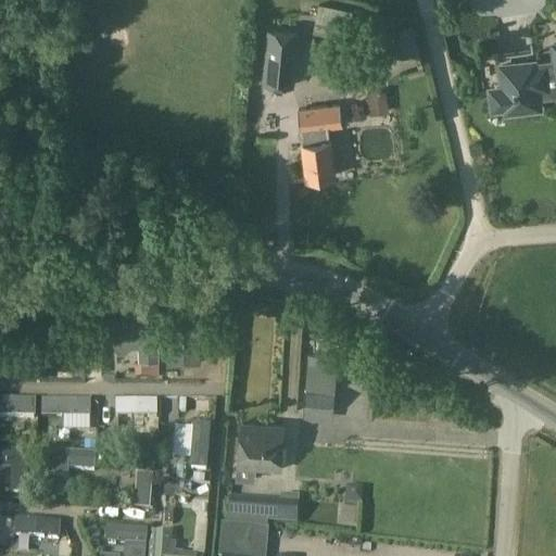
[(318,5),(314,28),(346,36),(348,28),(351,13),(318,5)]
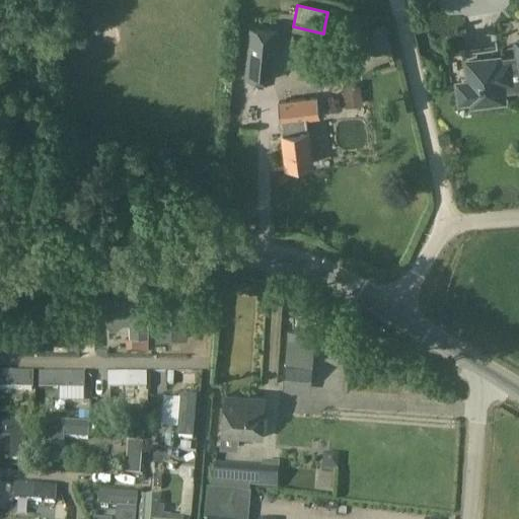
[(248,27),(244,79),(275,81),(279,30),(248,27)]
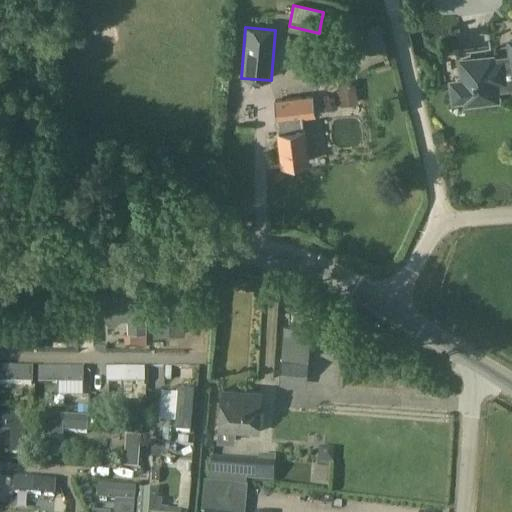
[(482,44),(482,30),(459,31),(459,45),(482,44)]
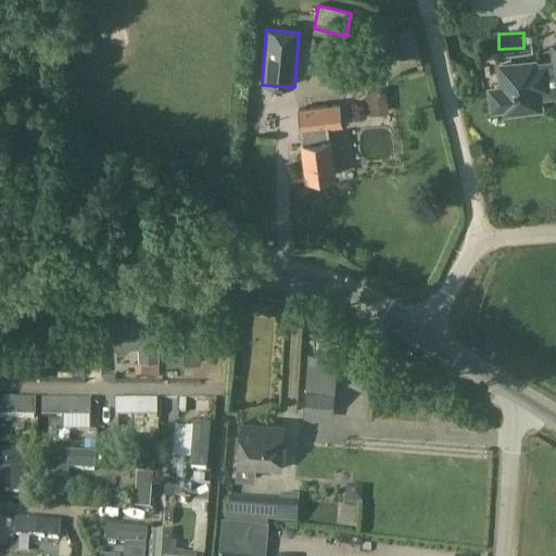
[(553,63),(534,65),(533,62),(500,65),(503,88),(496,88),(490,96),(491,103),(498,109),(505,109),(505,113),(539,109),(538,97),(555,95),(555,42),(551,43),(553,63)]
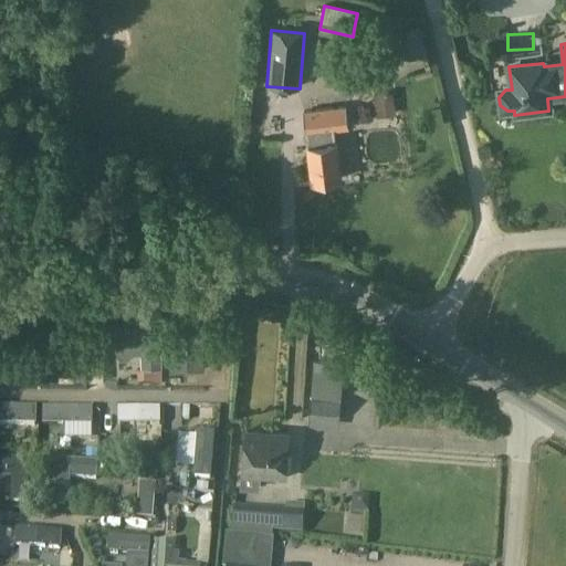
[(395,92),(375,94),(377,118),(398,116),(395,92)]
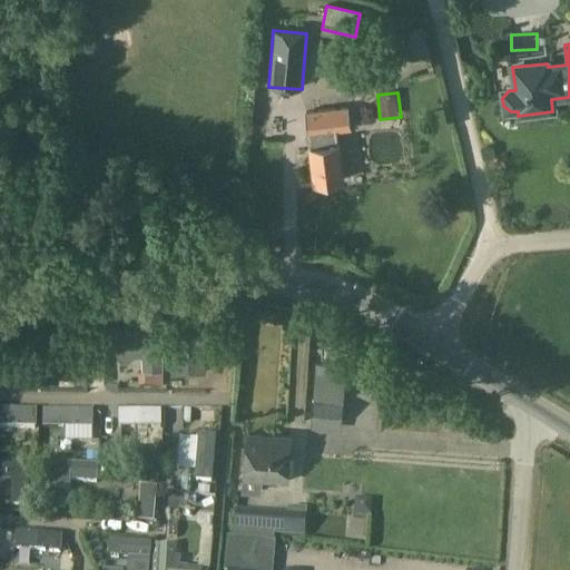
[(311,135),(336,133),(350,130),(347,107),(306,111),(307,136),(311,135)]
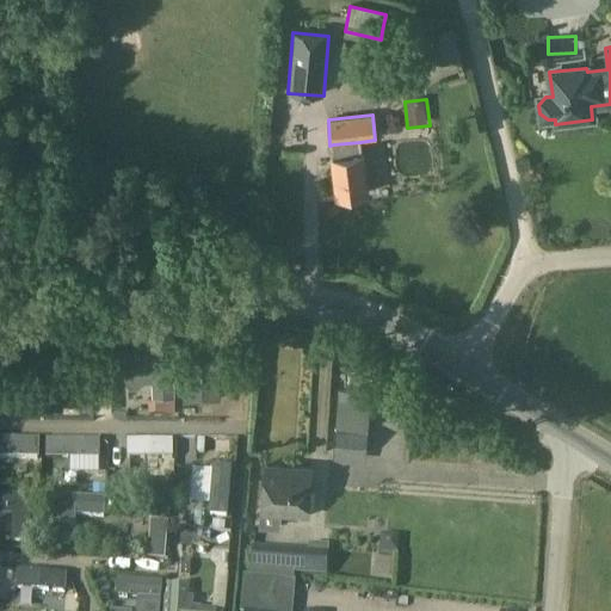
[(334,160),(332,160),(338,197),(366,193),(362,156),(360,142),(333,144),(334,160)]
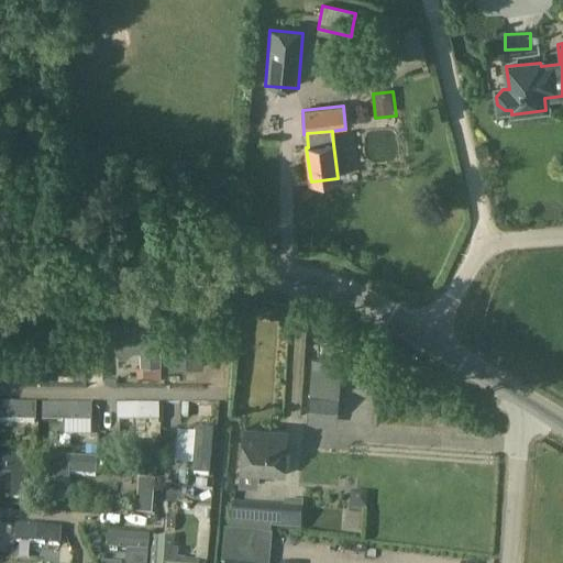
[(203,338),(203,319),(168,319),(168,366),(185,366),(185,338),(203,338)]
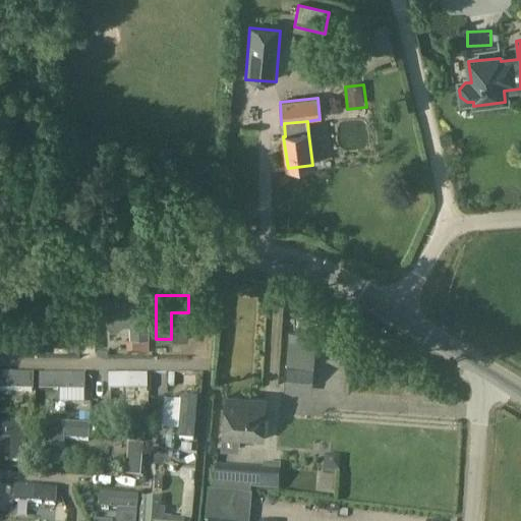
[(146,301),(105,301),(105,322),(107,322),(107,326),(112,330),(118,330),(122,326),(122,322),(130,322),(130,334),(146,334),(146,301)]
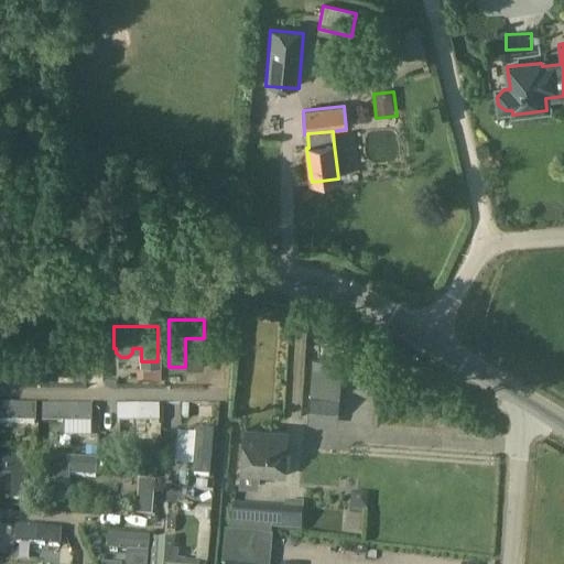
[(338,398),(308,396),(306,415),(337,418),(338,398)]
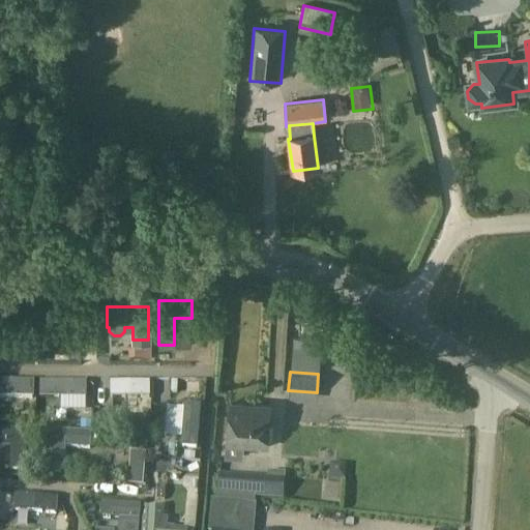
[(80,402),(80,392),(85,392),(85,381),(49,381),(48,392),(63,392),(63,402),(80,402)]
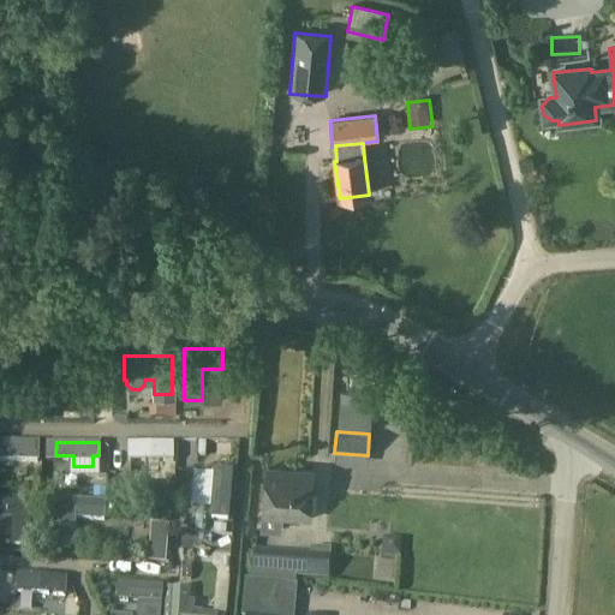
[(263,517),(262,532),(281,533),(282,518),(304,520),(310,520),(314,472),(267,469),(263,517)]
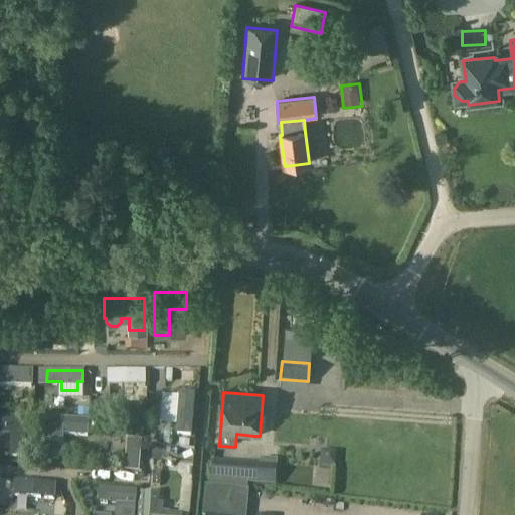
[(179,393),(177,436),(192,437),(195,394),(179,393)]
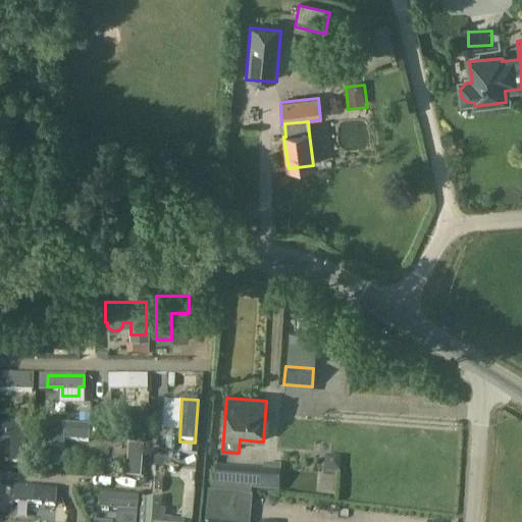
[(25,465),(25,440),(27,424),(0,423),(0,440),(11,441),(10,464),(25,465)]
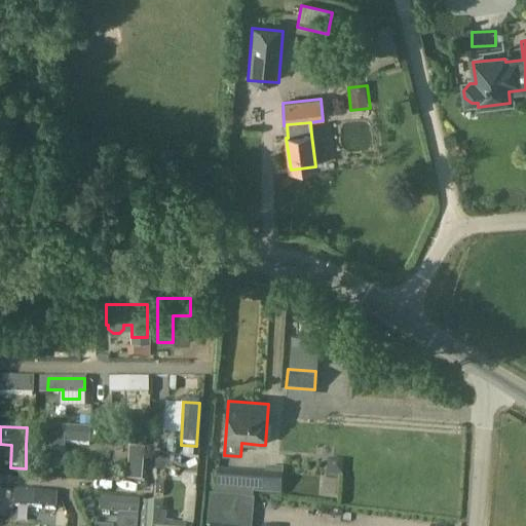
[(38,429),(37,473),(53,473),(54,454),(65,455),(65,446),(65,437),(55,437),(55,430),(38,429)]
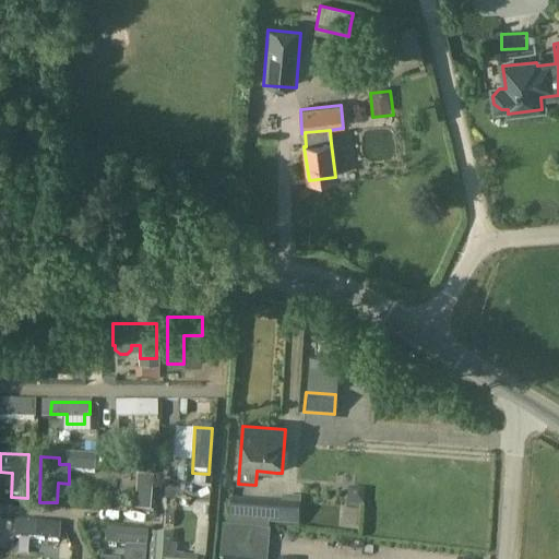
[(284,504),(232,501),(230,523),(283,527),(284,504)]
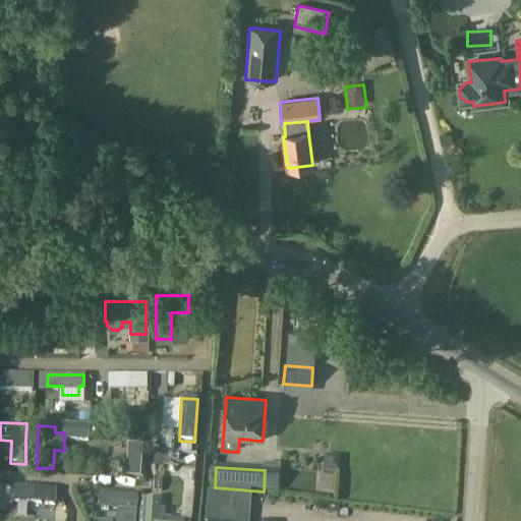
[(100,496),(99,510),(117,511),(116,520),(135,520),(137,499),(100,496)]
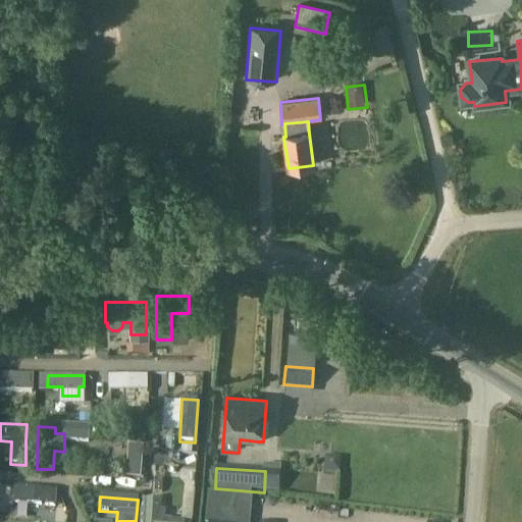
[(160,501),(146,500),(144,521),(184,521),(163,520),(164,511),(159,510),(160,501)]
